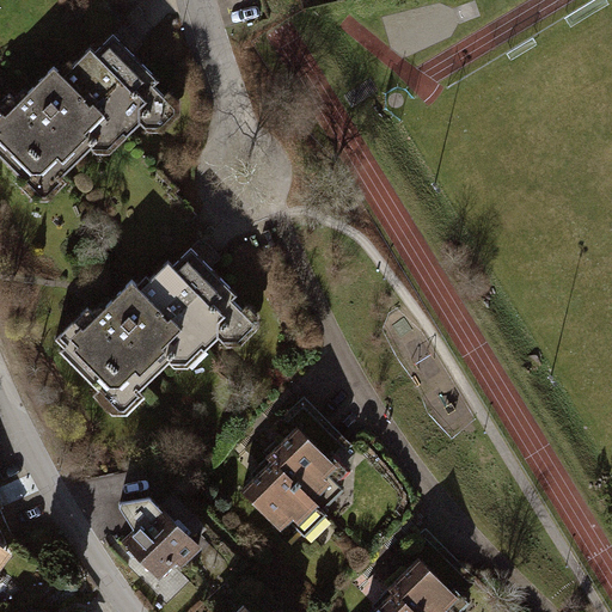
[(54,67),(0,122),(0,145),(35,179),(53,161),(67,175),(90,152),(103,164),(166,101),(103,40),(66,78),(54,67)]
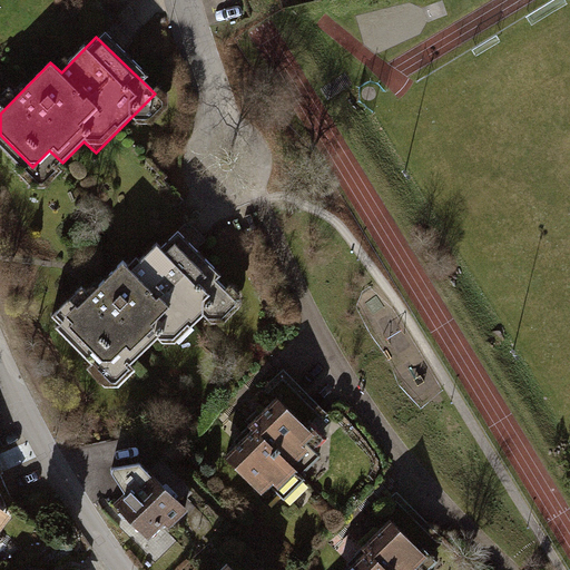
[(72,303),(51,323),(112,383),(158,337),(169,350),(202,317),(215,331),(242,304),(176,239),(137,277),(126,266),(81,312),(72,303)]
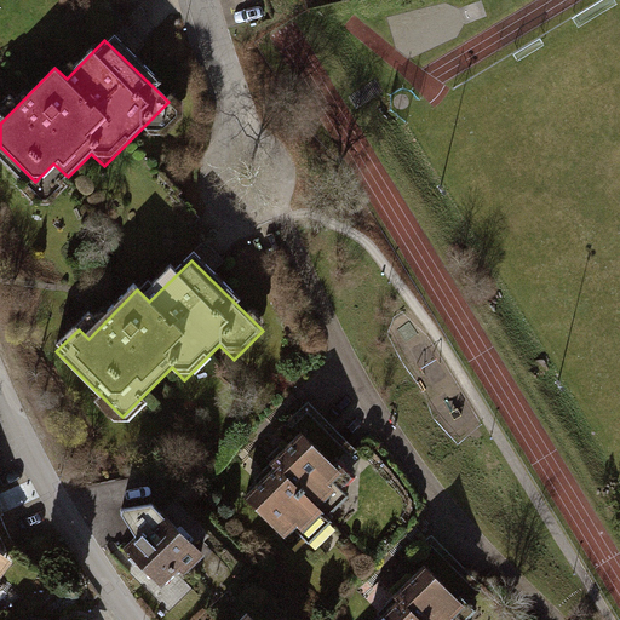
[(274,470),(244,499),(292,547),(302,537),(310,545),(332,524),(327,518),(348,499),(340,492),(352,481),(342,469),(339,471),(300,432),(268,464),(274,470)]
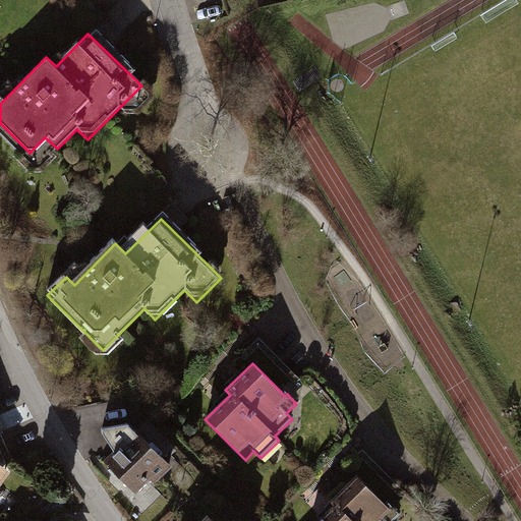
[(139,436),(107,467),(136,498),(169,467),(139,436)]
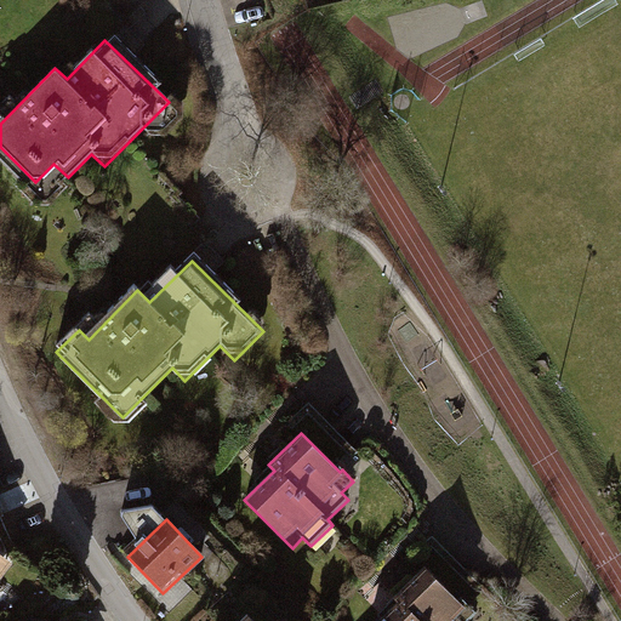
[(0,582),(15,564),(0,552),(0,539),(1,539),(0,534),(0,582)]
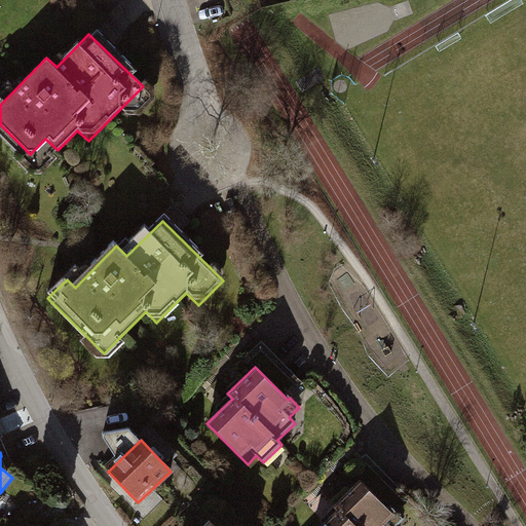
[(337,511),(320,525),(397,525),(404,520),(395,510),(392,512),(360,479),(332,505),(337,511)]
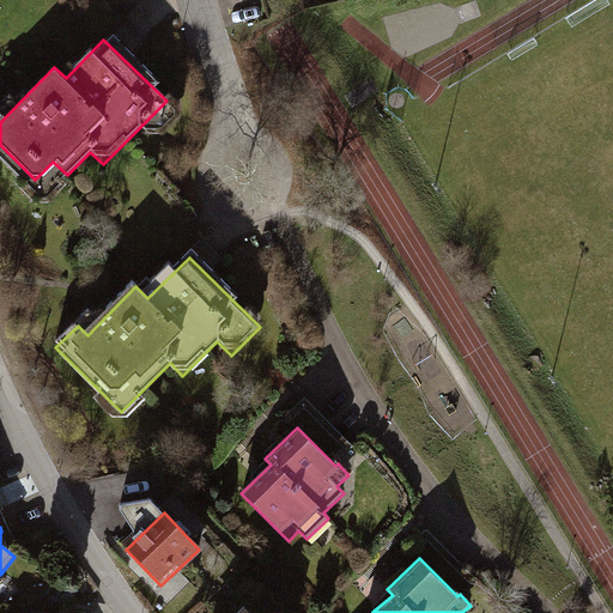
All buildings are outlined.
